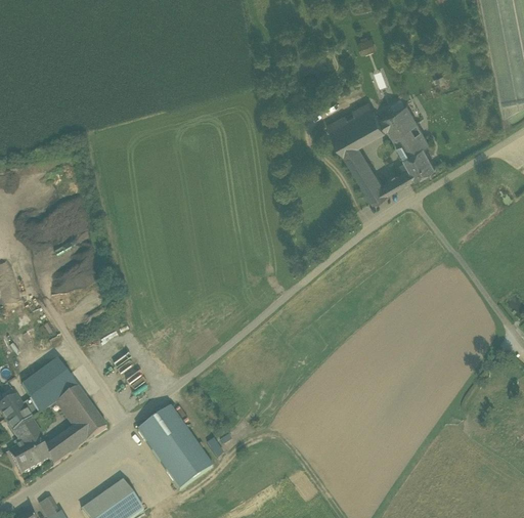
[(363,48),(379,43),(375,30),(359,35),(363,48)]
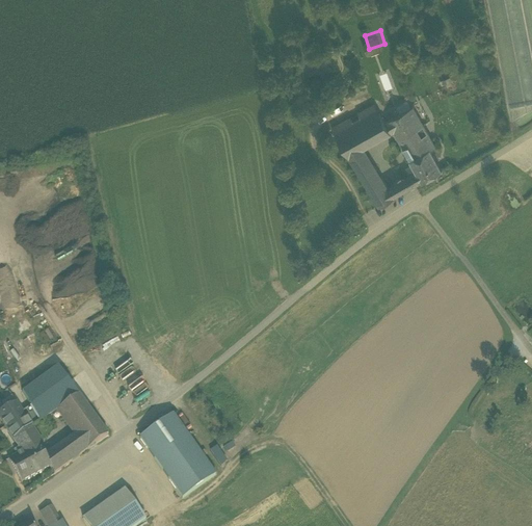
[(420,96),(386,115),(392,126),(394,125),(409,153),(430,141),(435,138),(421,113),(428,109),(420,96)]
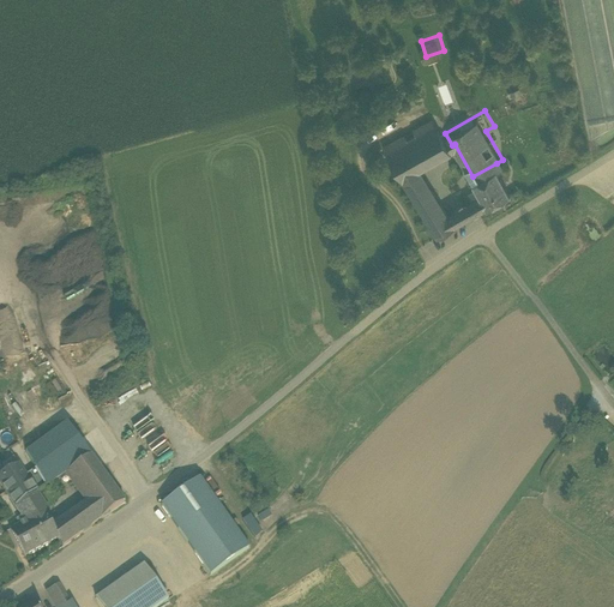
[(383,140),(389,150),(438,122),(433,112),(413,122),(416,127),(408,132),(404,127),(383,140)]
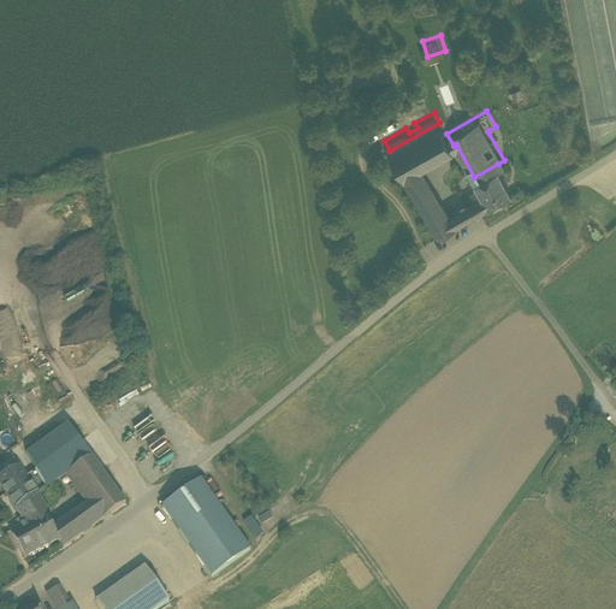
[(456,220),(449,208),(421,164),(454,146),(446,134),(439,123),(390,151),(439,231),(456,220)]
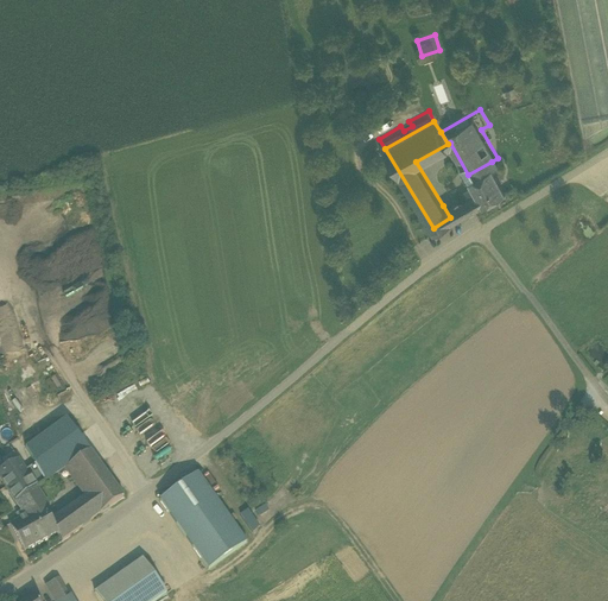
[(467,193),(474,204),(482,198),(482,200),(505,185),(492,162),(468,175),(475,188),(467,193)]
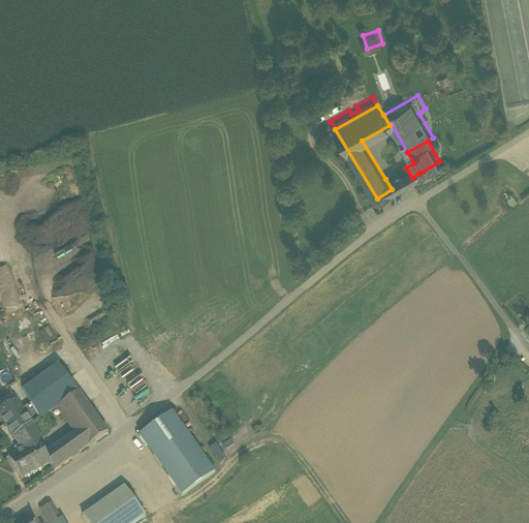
[(406,167),(385,179),(392,189),(399,185),(405,181),(412,178),(406,167)]
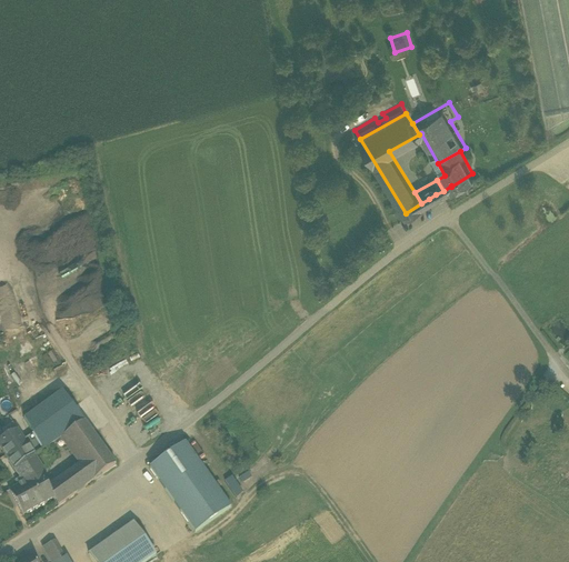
[(23,413),(32,429),(42,445),(63,432),(85,417),(62,385),(23,413)]
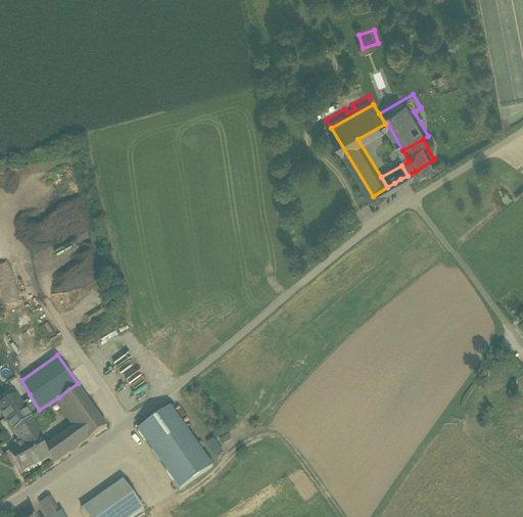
[(131,363),(119,372),(135,393),(147,384),(131,363)]
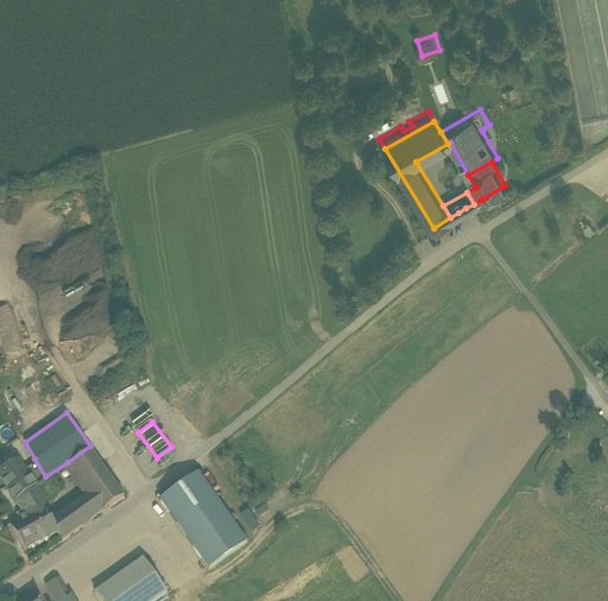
[(285,457),(296,454),(290,437),(279,442),(285,457)]
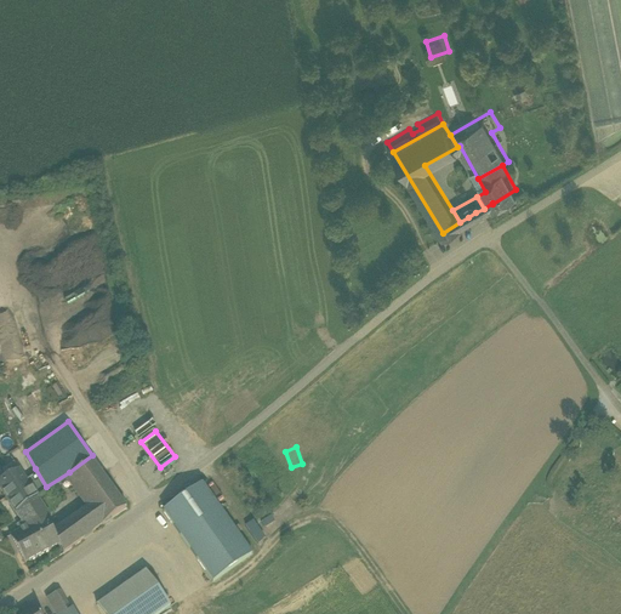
[(126,501),(92,455),(69,472),(90,500),(79,507),(92,527),(126,501)]
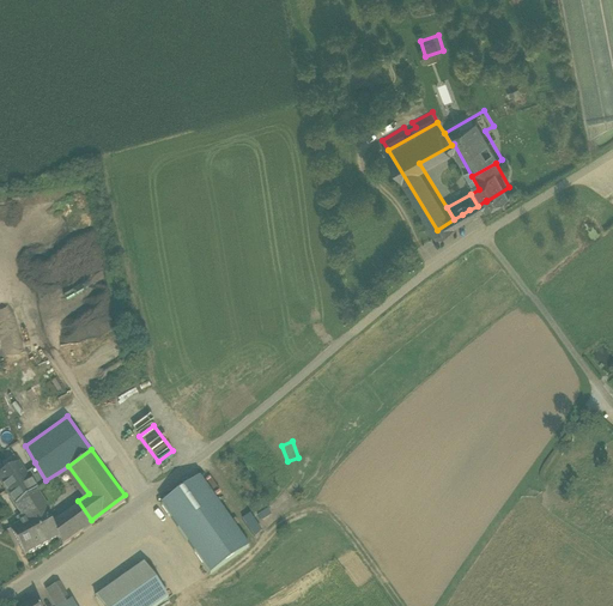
[(48,504),(36,488),(25,470),(18,458),(0,468),(0,476),(22,510),(17,513),(19,519),(44,505),(48,504)]
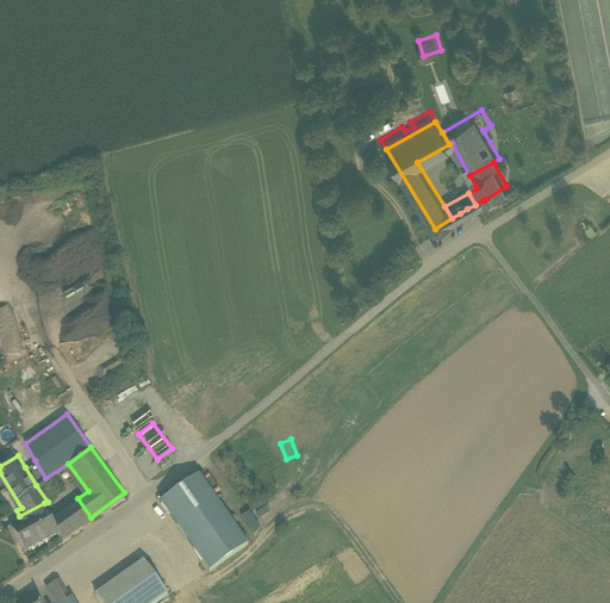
[(36,485),(45,478),(35,460),(25,467),(36,485)]
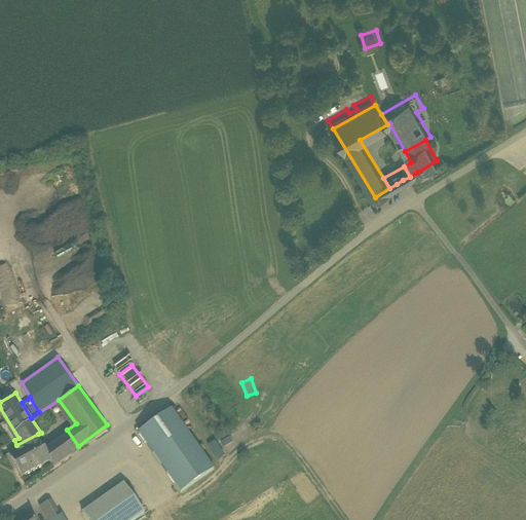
[(213,465),(171,405),(138,429),(180,488),(213,465)]
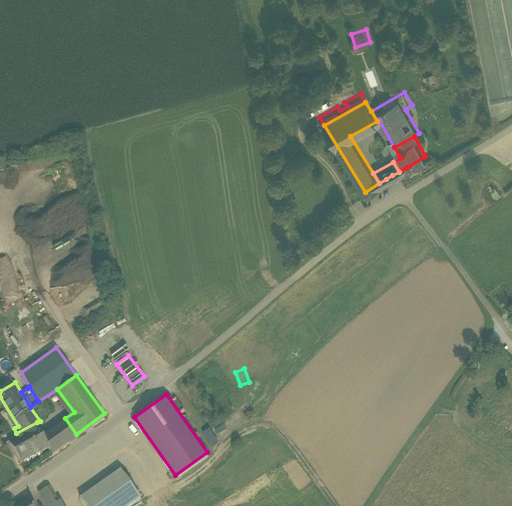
[(70,438),(76,434),(65,418),(59,423),(70,438)]
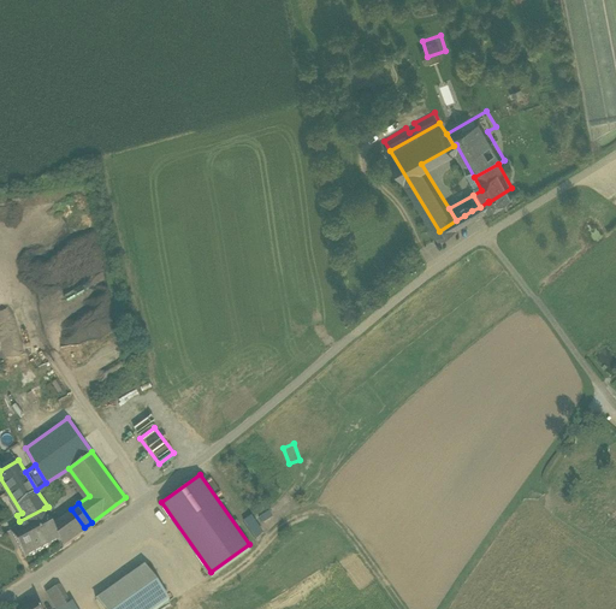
[(10,526),(25,554),(58,536),(53,522),(45,508),(19,521),(10,526)]
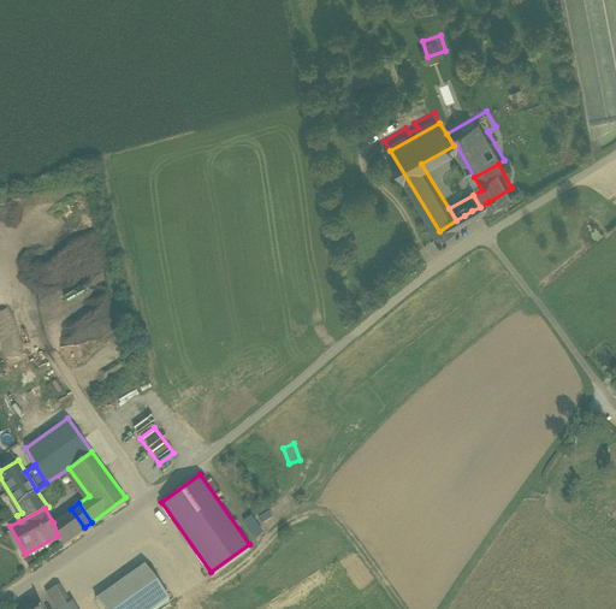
[(63,543),(84,527),(71,509),(54,521),(53,522),(58,536),(63,543)]
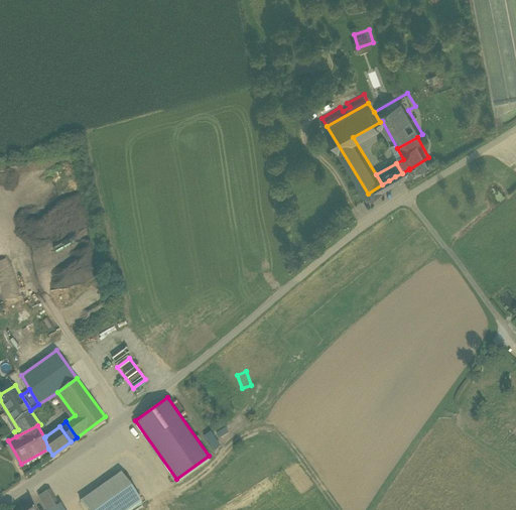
[(121,470),(81,498),(88,509),(124,509),(141,499),(121,470)]
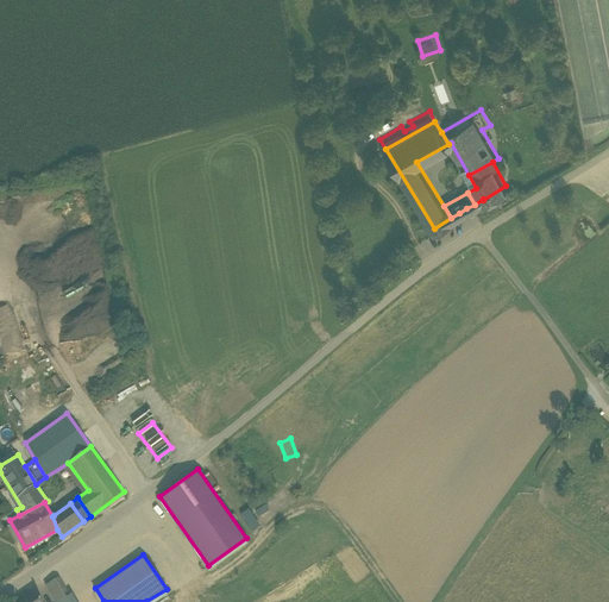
[(45,581),(56,600),(68,593),(57,574),(45,581)]
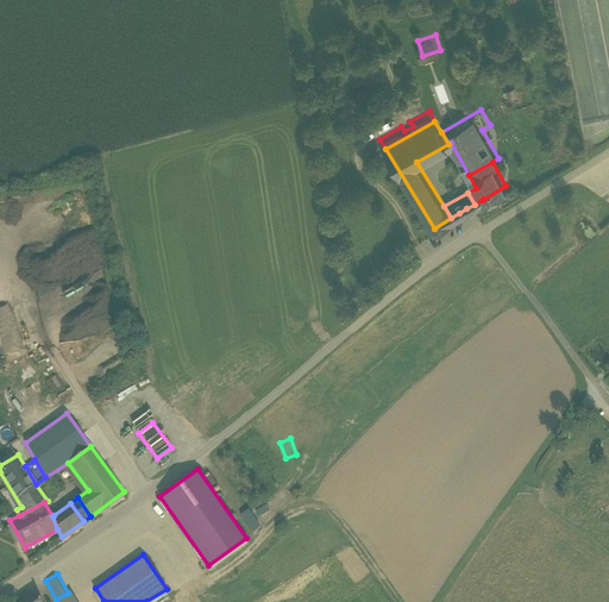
[(41,601),(35,591),(18,601),(41,601)]
